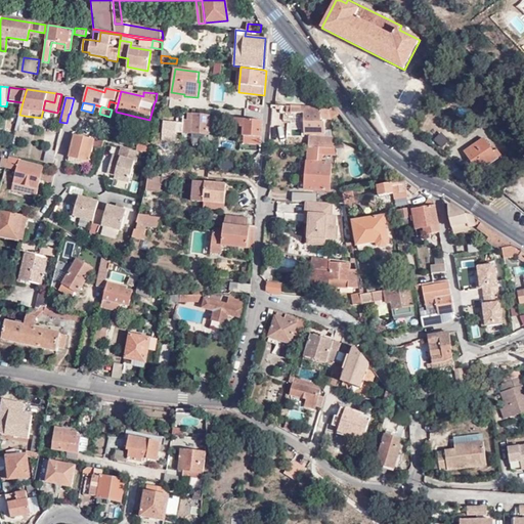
[(340,113),(336,106),(329,110),(330,119),(340,113)]
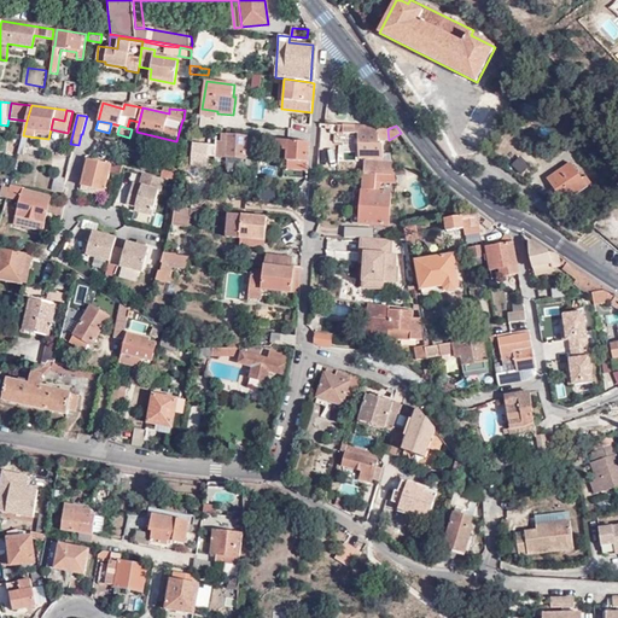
[(388,129),(337,127),(334,143),(353,144),(353,134),(360,134),(359,156),(369,157),(369,161),(366,161),(365,174),(396,174),(395,167),(394,162),(383,161),(384,141),(389,141),(389,140),(388,129)]
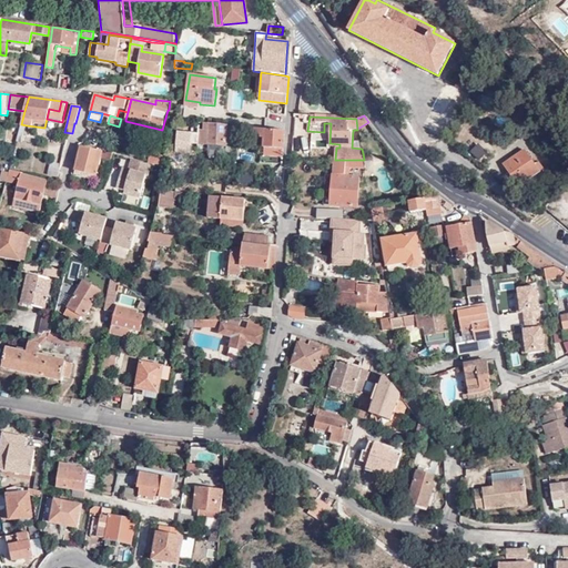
[(240,127),(205,122),(204,130),(200,130),(200,133),(199,144),(226,146),(227,143),(229,131),(235,132),(239,132),(240,127)]
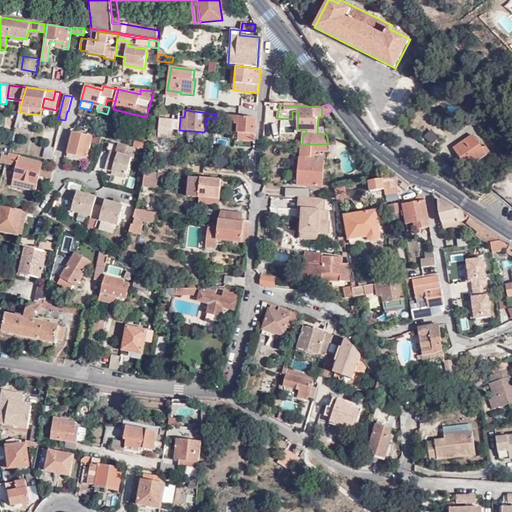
[(19,112),(18,116),(15,126),(20,128),(24,113),(19,112)]
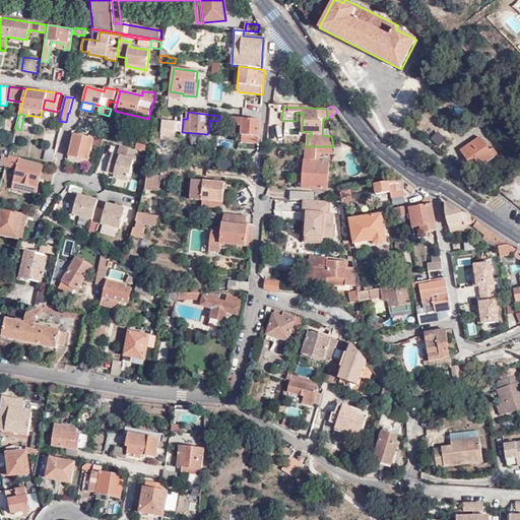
[(243,136),(259,138),(261,121),(219,116),(218,121),(238,124),(238,127),(243,127),(243,136)]
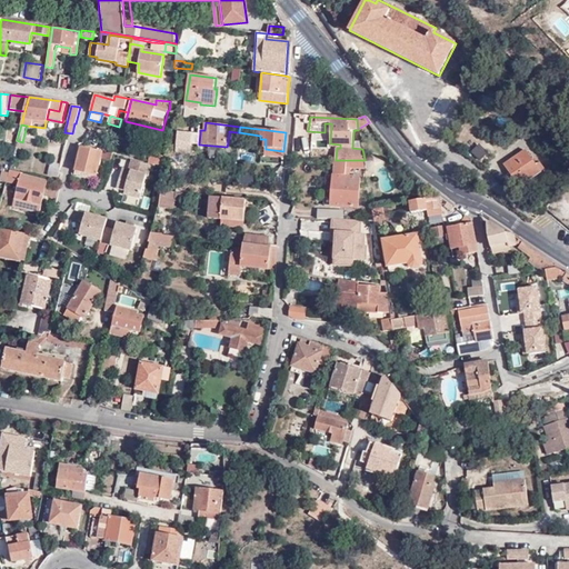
[(199,145),(200,133),(177,131),(175,155),(191,156),(192,143),(199,145)]
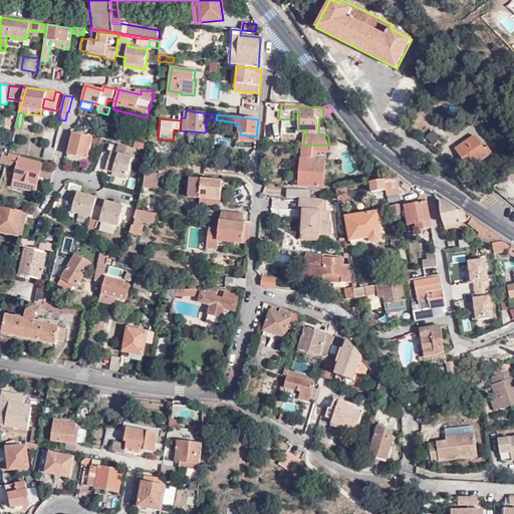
[(141,124),(139,140),(135,139),(134,147),(147,149),(150,126),(141,124)]
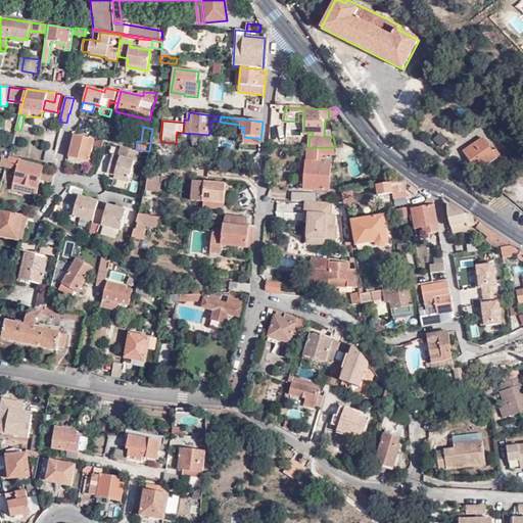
[(431,141),(440,149),(447,140),(437,132),(431,141)]
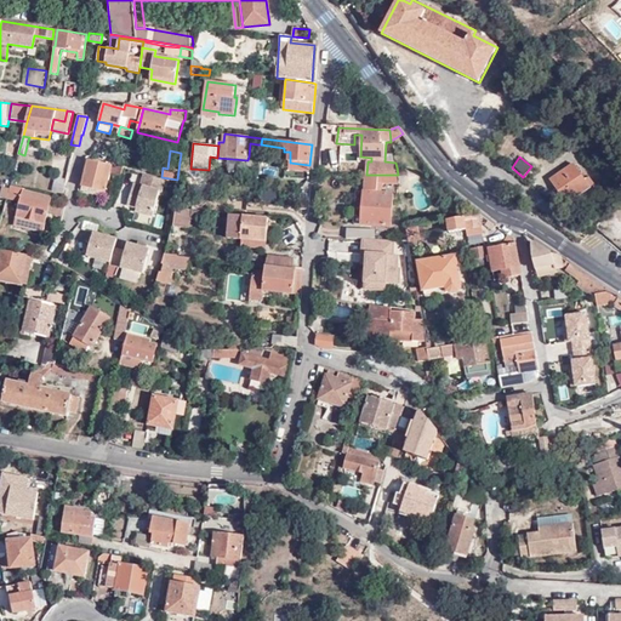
[(87,159),(81,186),(104,191),(110,167),(110,164),(87,159)]
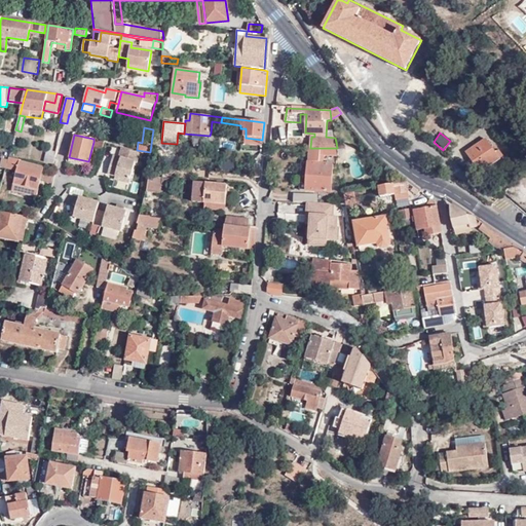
[(487,139),(470,151),(476,159),(473,161),(480,172),(500,158),(487,139)]
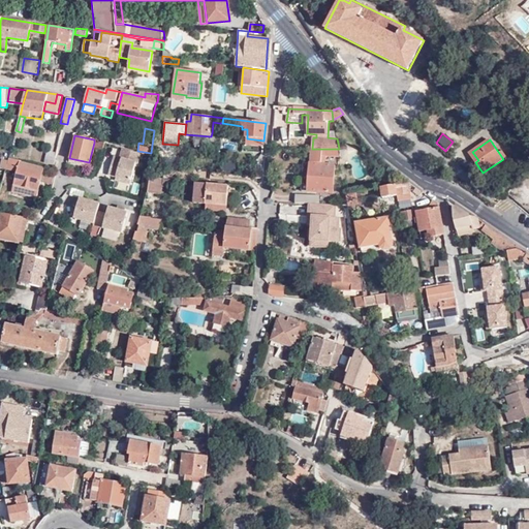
[(130,182),(137,151),(119,147),(117,155),(112,154),(107,174),(116,176),(115,179),(130,182)]
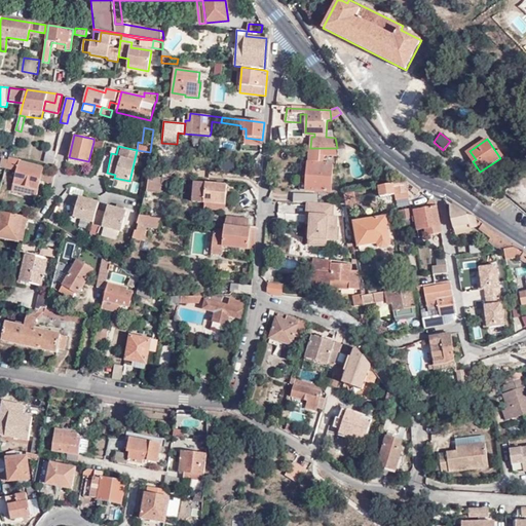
[(337,148),(310,148),(309,163),(300,162),(299,191),(331,191),(332,164),(322,164),(323,154),(338,155),(337,148)]
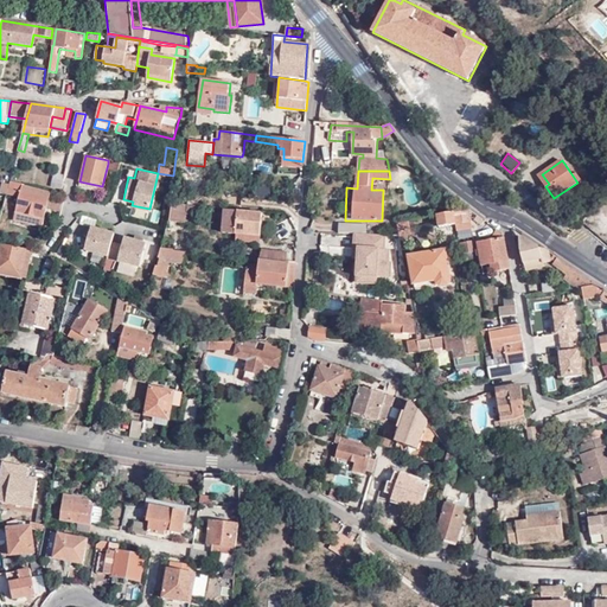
[(549,184),(542,174),(538,177),(545,186),(549,184)]
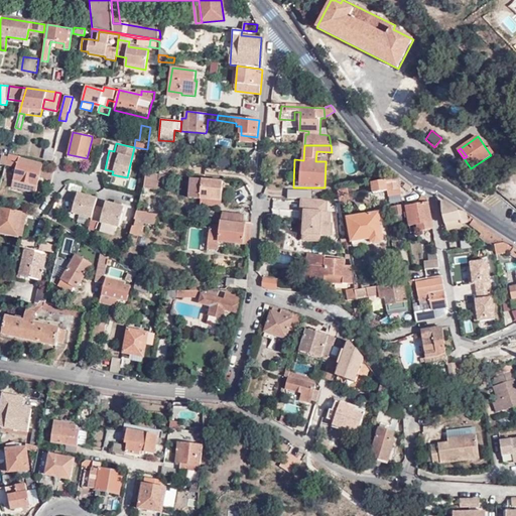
[(20,159),(21,156),(10,153),(7,165),(12,166),(13,162),(18,164),(17,167),(13,187),(36,192),(40,177),(42,167),(43,164),(20,159)]
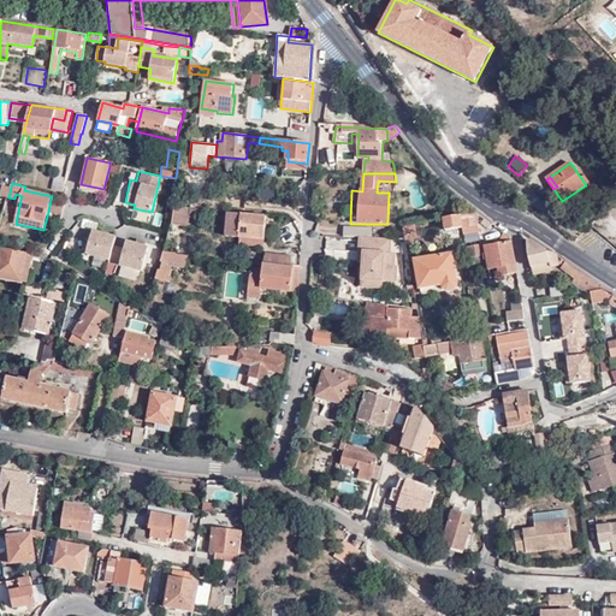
[(64,203),(51,200),(48,212),(61,215),(64,203)]
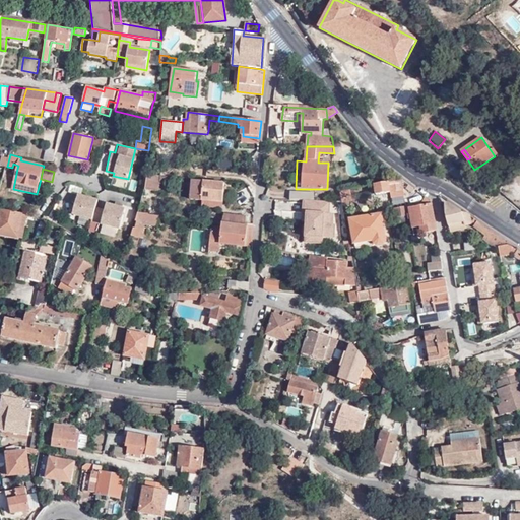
[(154,191),(156,175),(147,174),(145,190),(154,191)]
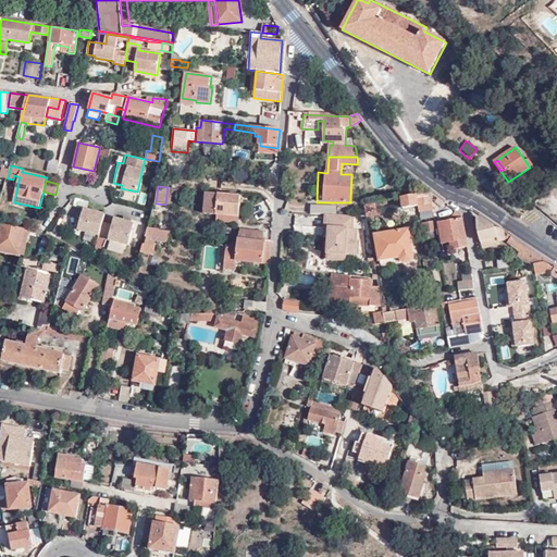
[(435,210),(432,192),(400,197),(403,209),(419,206),(421,212),(435,210)]
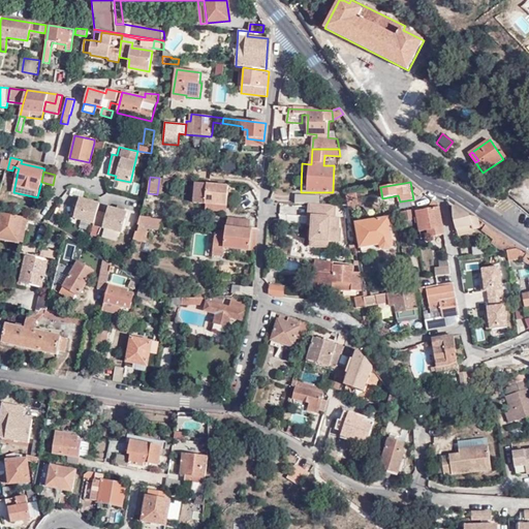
[(226,212),(228,186),(196,183),(194,203),(205,204),(205,210),(226,212)]
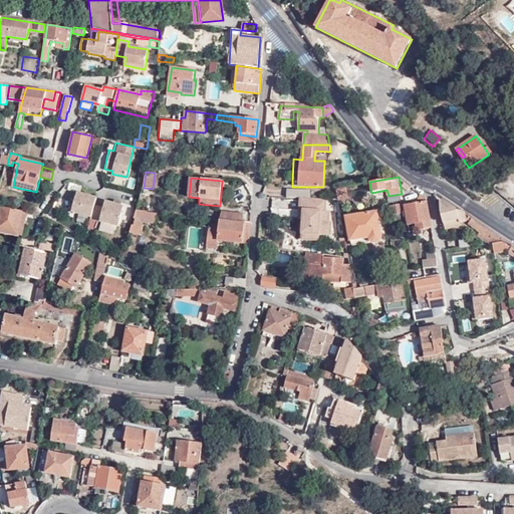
[(244,185),(234,190),(238,198),(248,194),(244,185)]
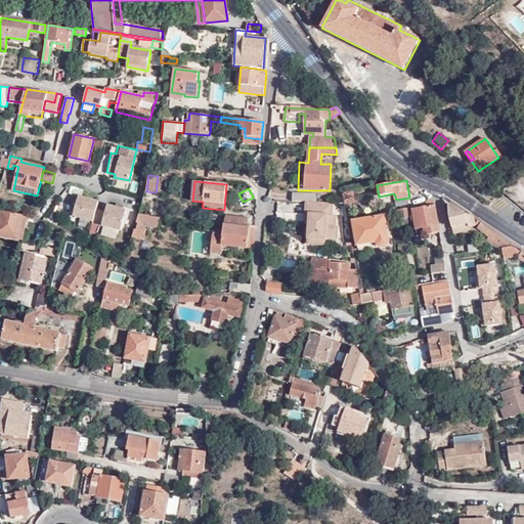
[(76,204),(73,215),(91,220),(92,221),(95,209),(98,202),(74,193),(71,202),(76,204)]
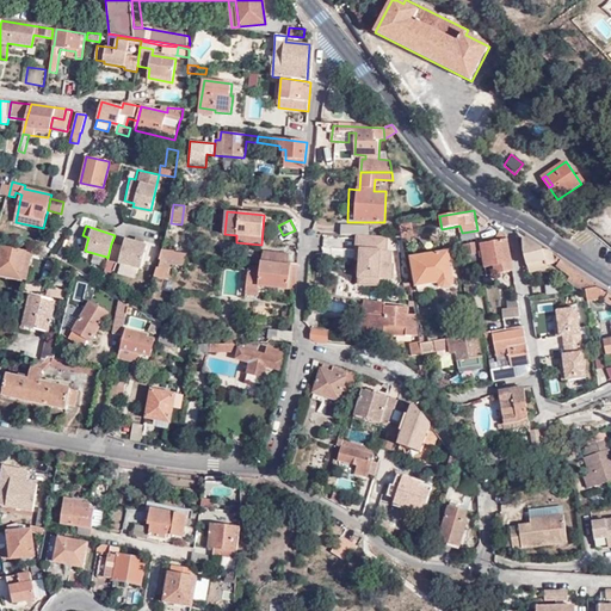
[(340,226),(340,235),(357,235),(359,235),(369,235),(369,226),(340,226)]
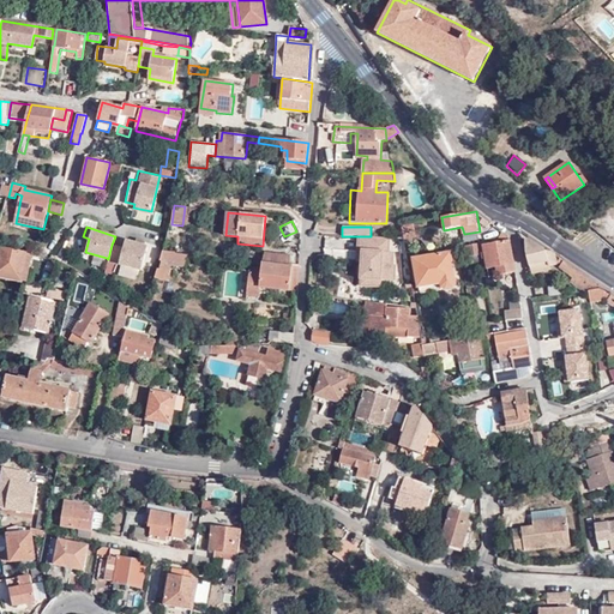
[(67,260),(78,240),(68,235),(58,257),(67,260)]
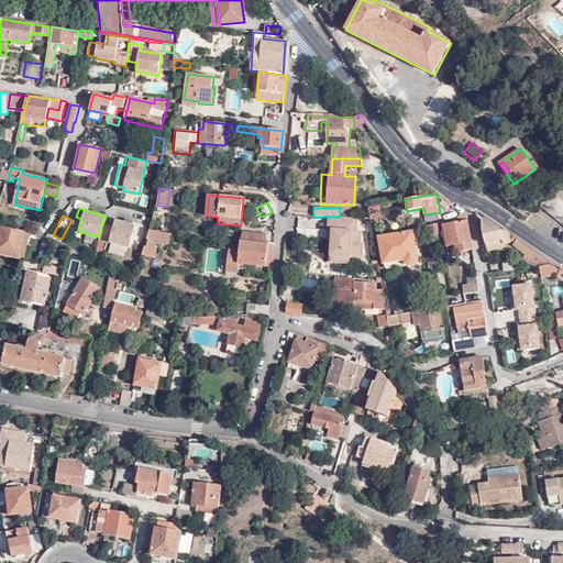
[(335,230),(334,247),(331,247),(331,262),(350,263),(350,256),(362,257),(363,242),(361,242),(361,231),(356,231),(352,231),(352,218),(331,217),(329,217),(328,230),(335,230)]
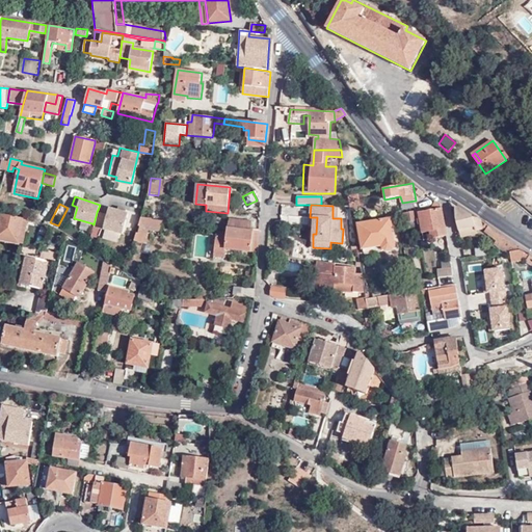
[(482,220),(477,217),(475,218),(458,207),(456,208),(457,217),(461,236),(478,233),(477,230),(483,229),(482,220)]
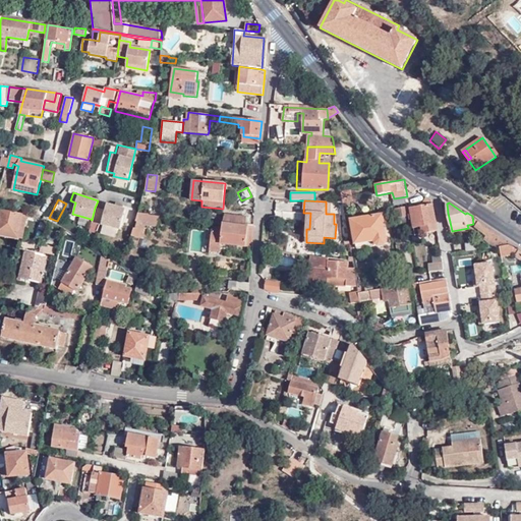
[(95,208),(92,220),(91,219),(91,221),(119,230),(125,210),(121,209),(114,207),(113,207),(106,205),(104,211),(95,208)]
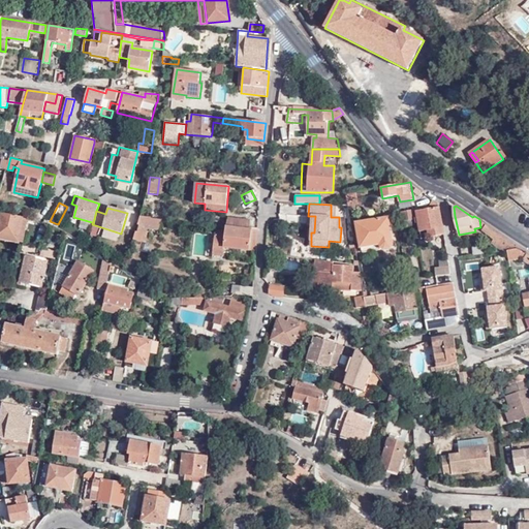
[(445,235),(440,208),(415,211),(419,232),(428,230),(432,229),(433,237),(445,235)]
